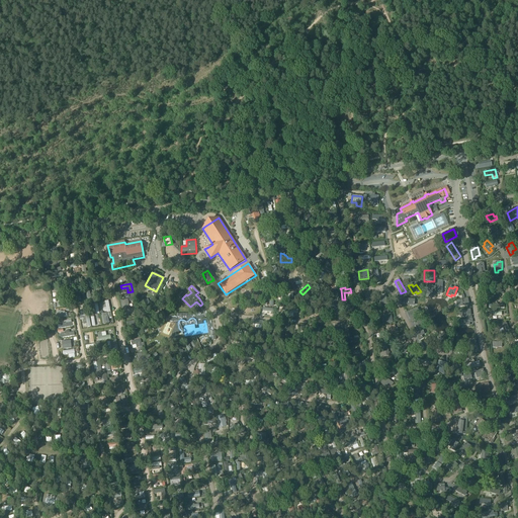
[(328,288),(327,292),(333,295),(336,296),(337,296),(338,293),(328,288)]
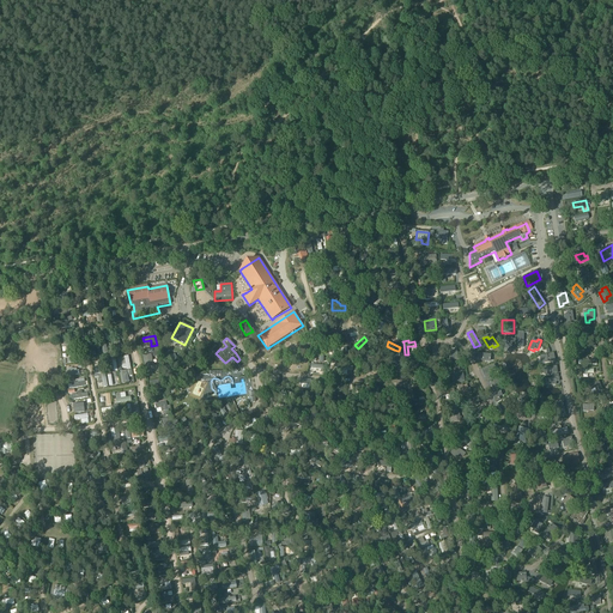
[(457,360),(456,351),(448,352),(449,360),(457,360)]
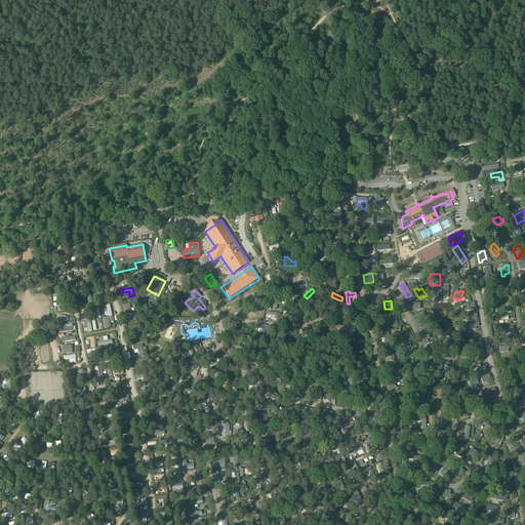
[(329,301),(327,304),(331,310),(333,312),(336,310),(329,301)]
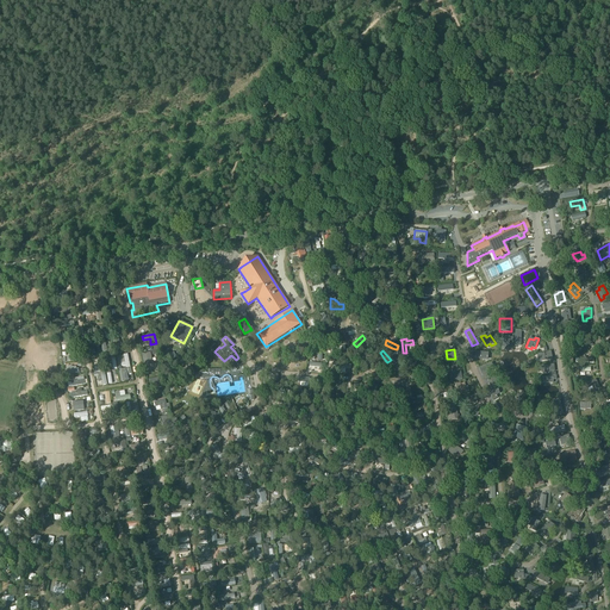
[(552,352),(537,355),(540,362),(553,359),(552,352)]
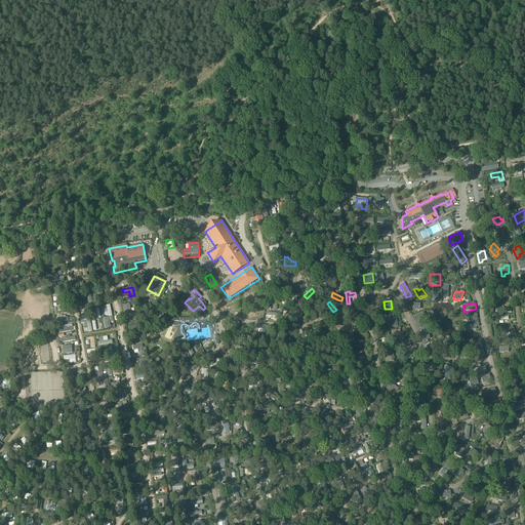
[(129,304),(122,305),(124,315),(131,314),(129,304)]
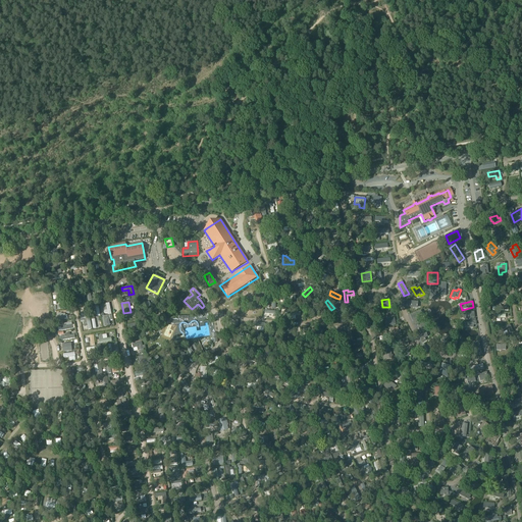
[(357,316),(355,306),(346,307),(347,312),(352,311),(353,316),(357,316)]
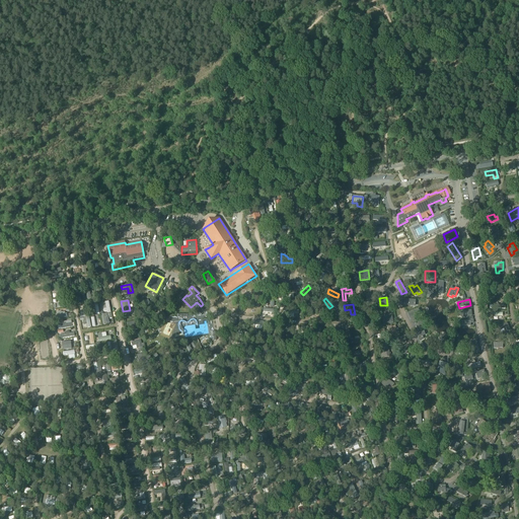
[(84,312),(80,313),(80,317),(89,315),(87,305),(83,306),(84,312)]
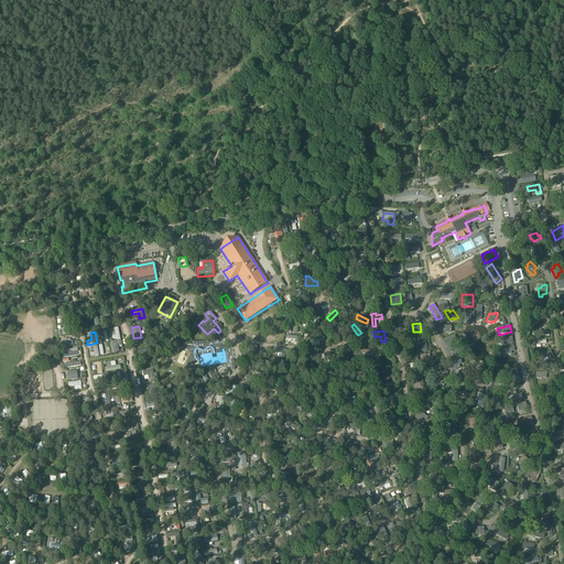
[(454,337),(443,340),(446,347),(457,343),(454,337)]
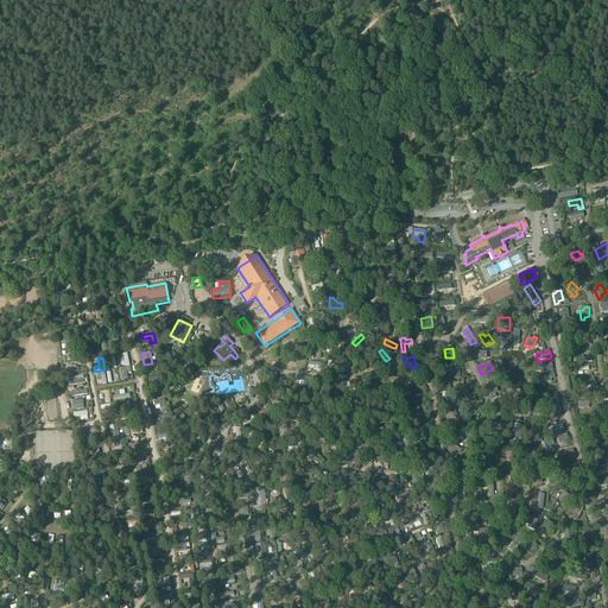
[(450,372),(447,373),(449,381),(461,379),(460,375),(458,371),(450,372)]
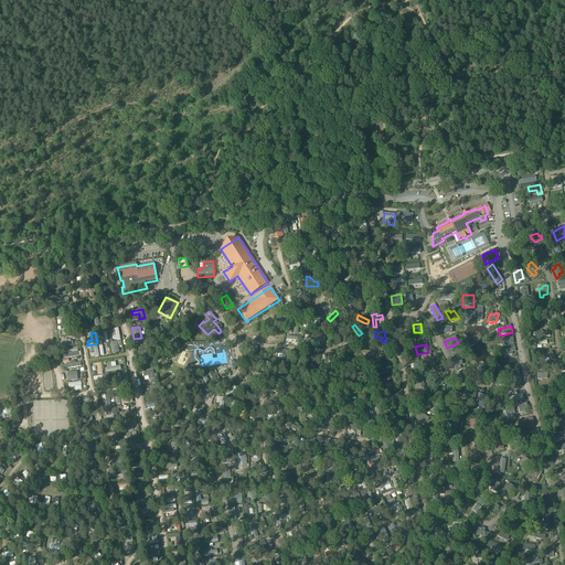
[(456,355),(454,355),(455,359),(464,355),(462,353),(465,352),(462,348),(454,351),(456,355)]
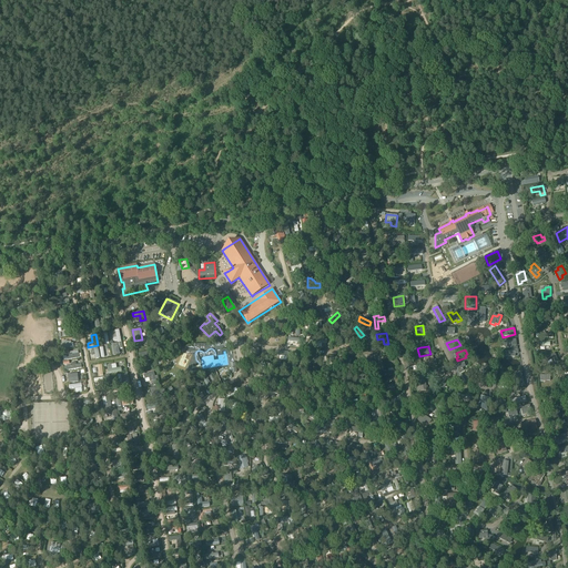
[(149,352),(139,354),(140,358),(145,357),(146,362),(150,361),(149,352)]
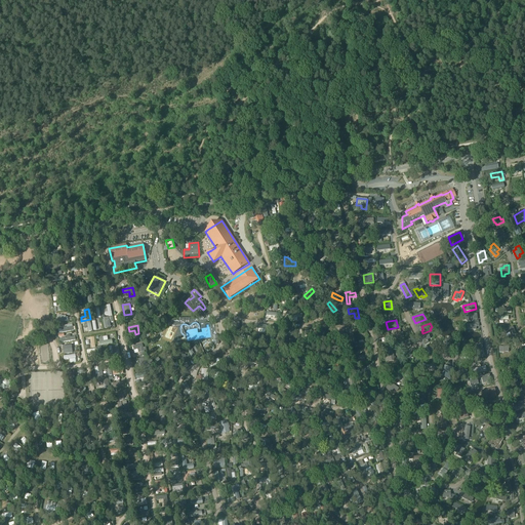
[(511,331),(513,335),(516,334),(512,326),(502,331),(505,335),(511,331)]
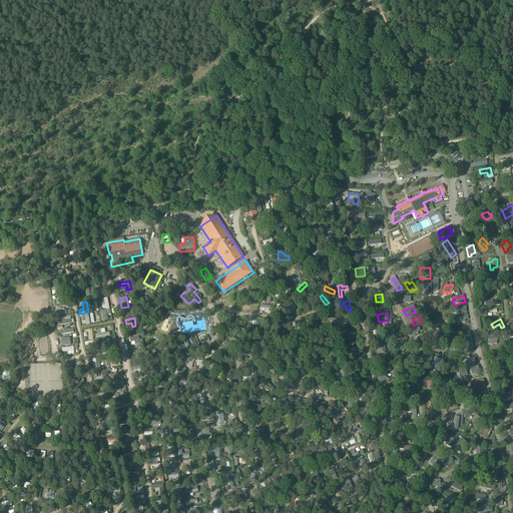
[(387,323),(383,323),(385,331),(394,329),(393,325),(391,326),(388,326),(387,323)]
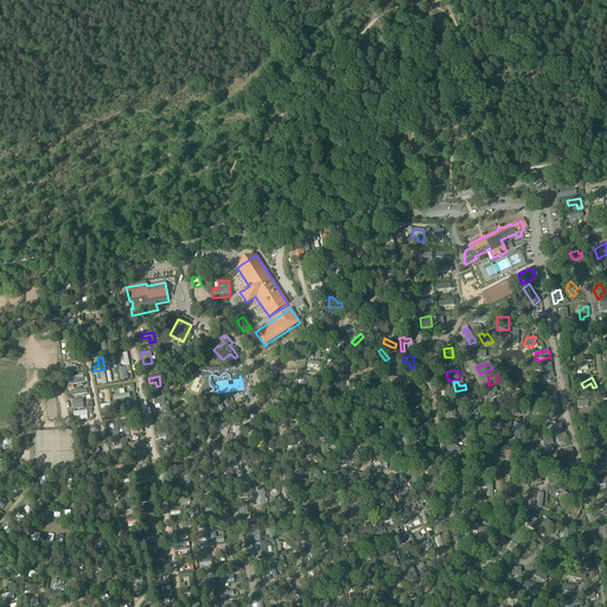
[(317,390),(317,400),(326,400),(325,390),(324,390),(324,387),(320,387),(320,390),(317,390)]
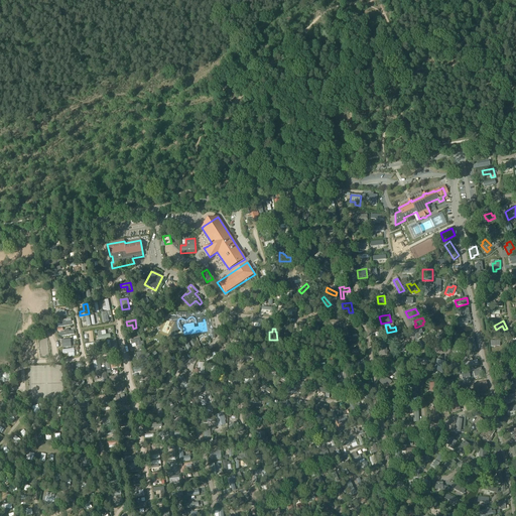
[(423,334),(421,330),(414,333),(417,339),(421,337),(420,335),(423,334)]
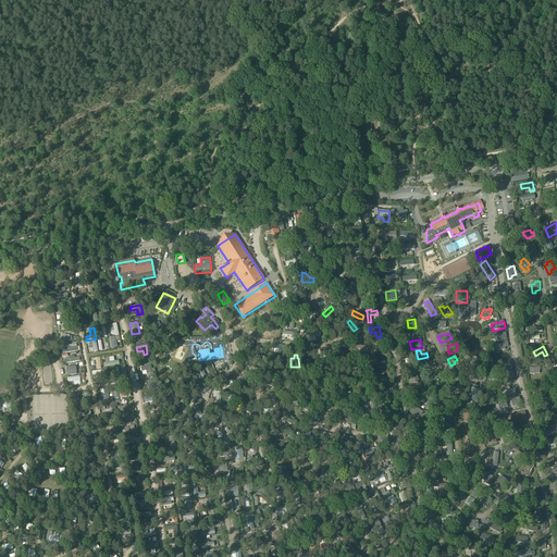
[(459,363),(455,374),(461,376),(466,366),(459,363)]
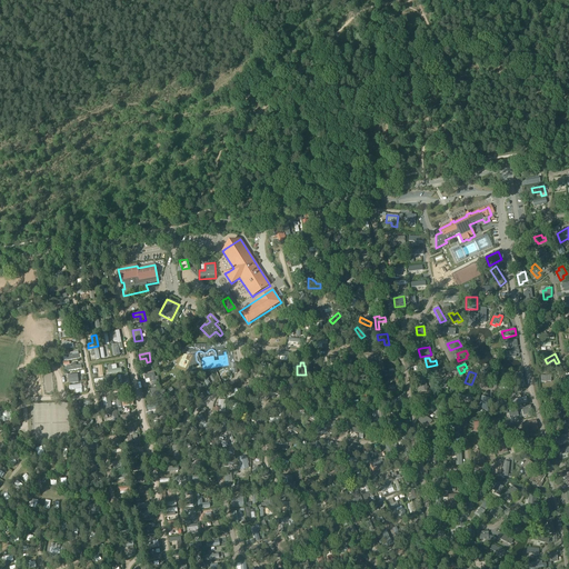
[(78,375),(68,376),(69,383),(78,382),(78,375)]
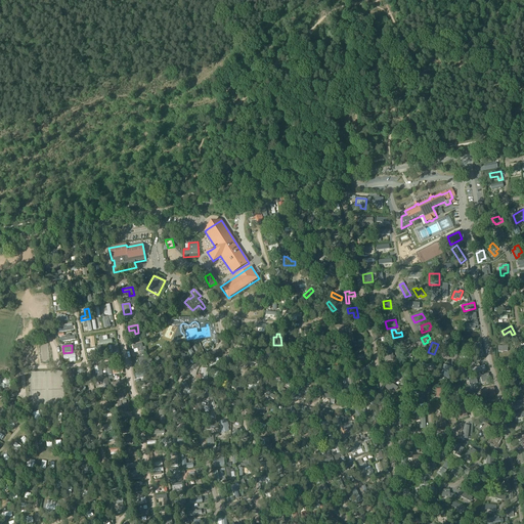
[(465,347),(463,347),(464,355),(467,355),(467,353),(471,353),(470,345),(465,345),(465,347)]
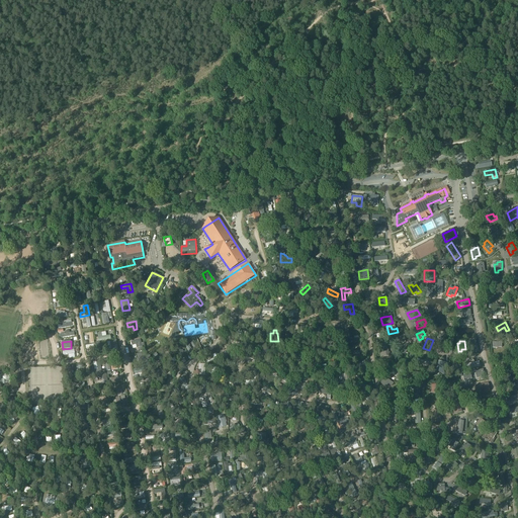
[(477,341),(469,342),(471,353),(479,352),(477,341)]
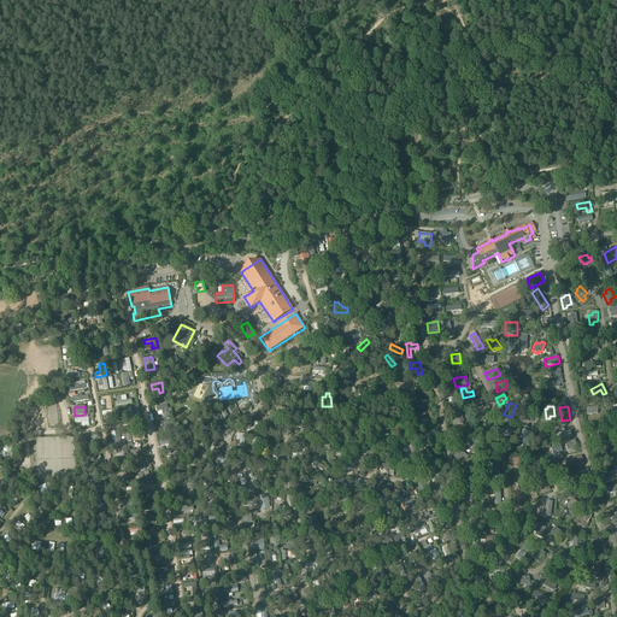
[(223,409),(219,411),(227,423),(231,421),(225,412),(223,410),(223,409)]
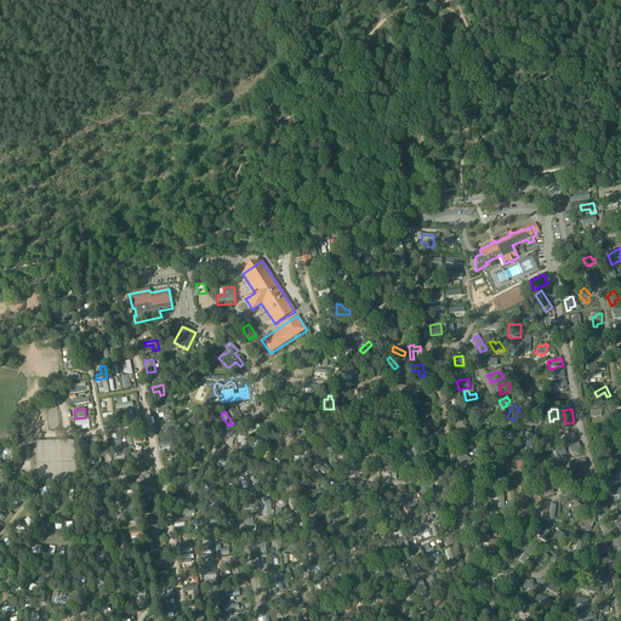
[(267,428),(278,427),(275,414),(271,414),(272,422),(266,423),(267,428)]
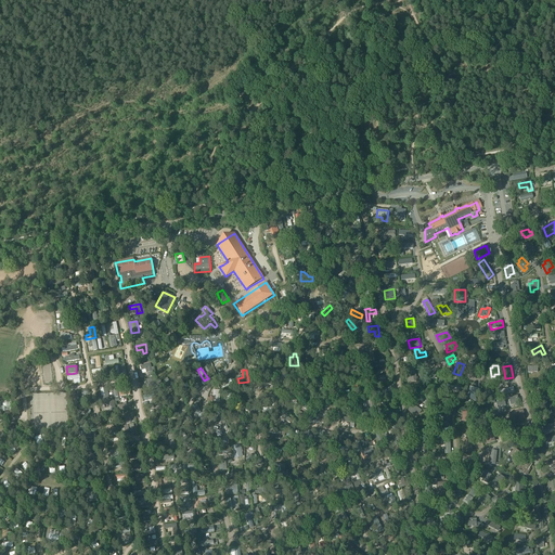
[(407,383),(417,382),(415,372),(405,373),(407,383)]
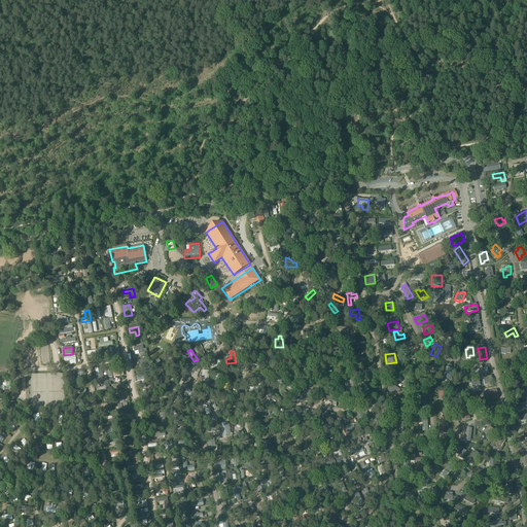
[(183,366),(188,362),(185,358),(186,358),(185,356),(184,357),(182,355),(177,358),(183,366)]
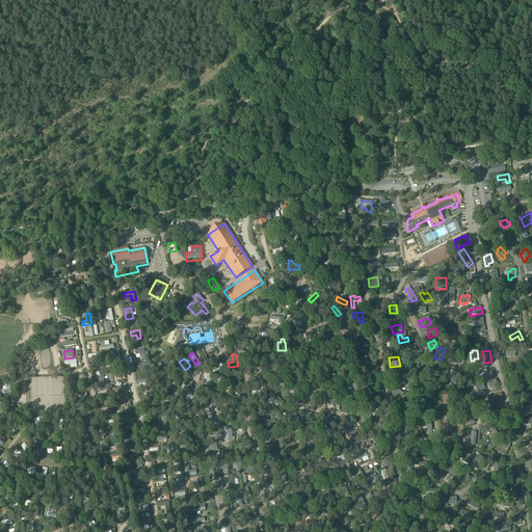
[(171,364),(168,367),(177,378),(180,375),(178,372),(176,370),(171,364)]
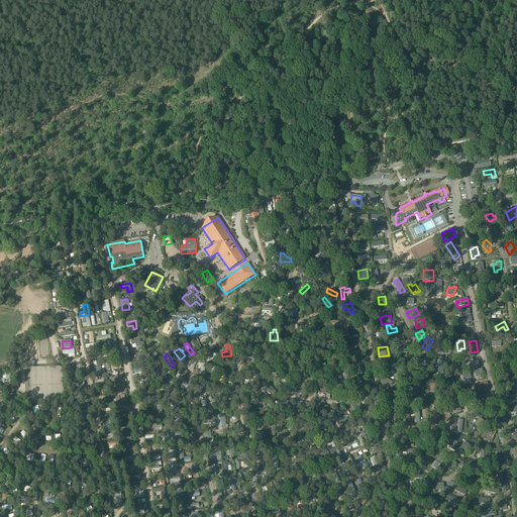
[(161,354),(152,358),(154,363),(159,359),(162,365),(165,363),(161,354)]
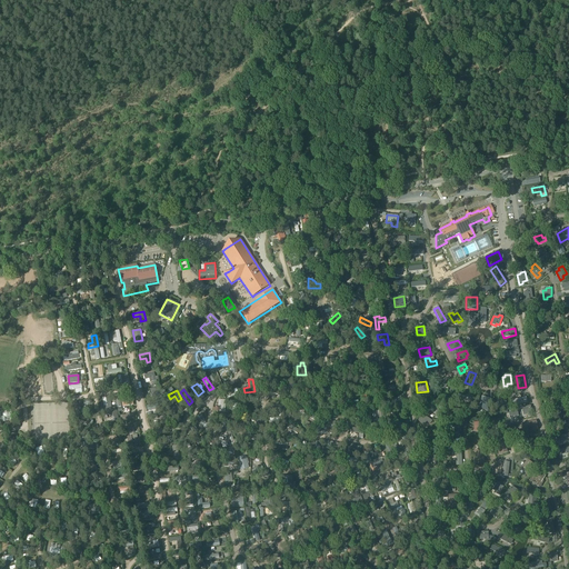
[(286,401),(290,401),(289,406),(295,406),(296,398),(290,397),(287,397),(286,401)]
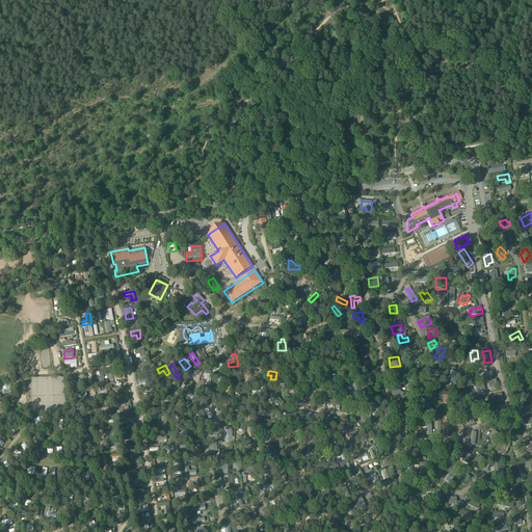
[(355,372),(343,376),(345,380),(356,376),(355,372)]
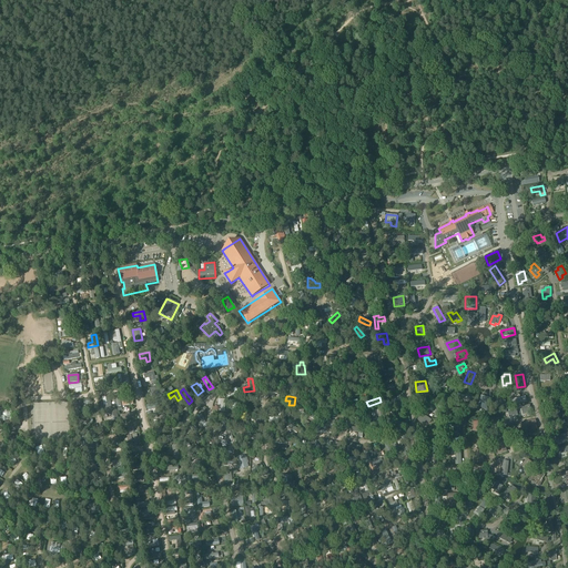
[(480,397),(477,407),(487,411),(490,399),(480,397)]
